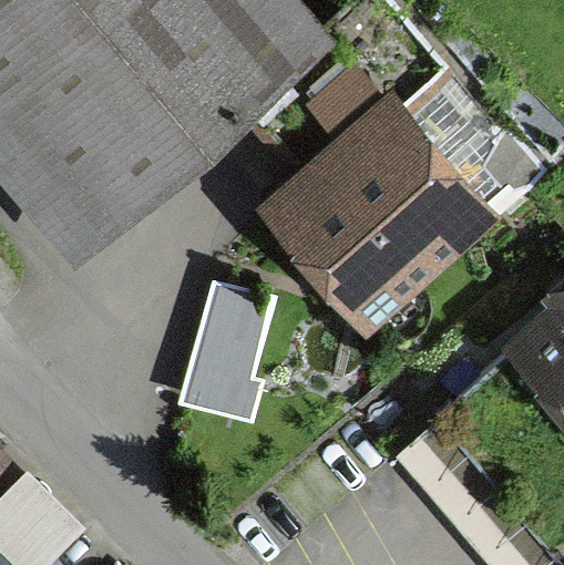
[(317,33),(286,0),(0,0),(0,154),(78,243),(317,33)]
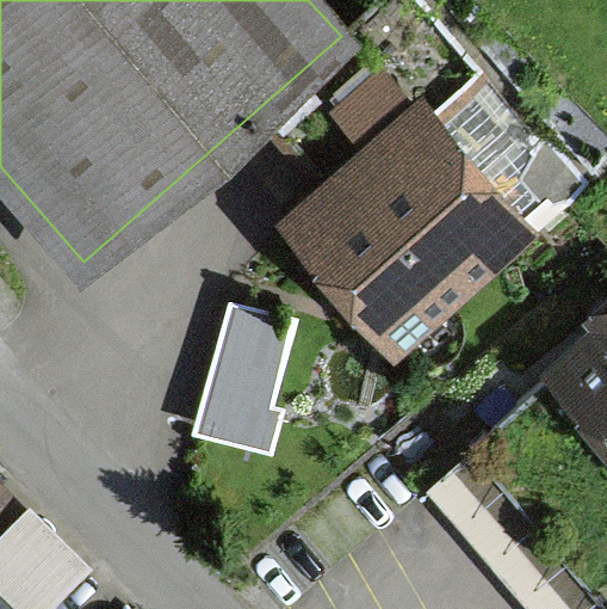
[(328,99),(353,128),(404,84),(379,54),(328,99)]
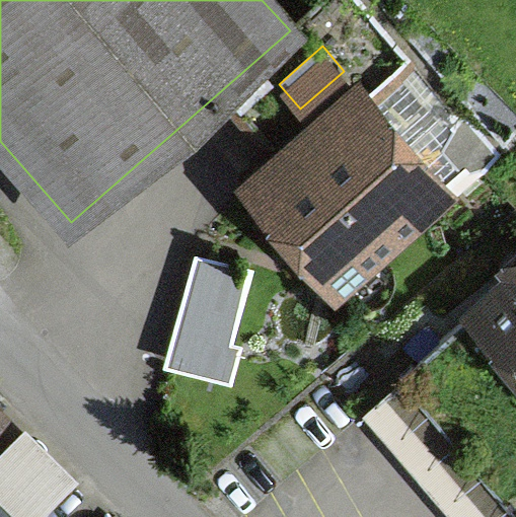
[(448,187),(350,83),(231,197),(329,299),(448,187)]
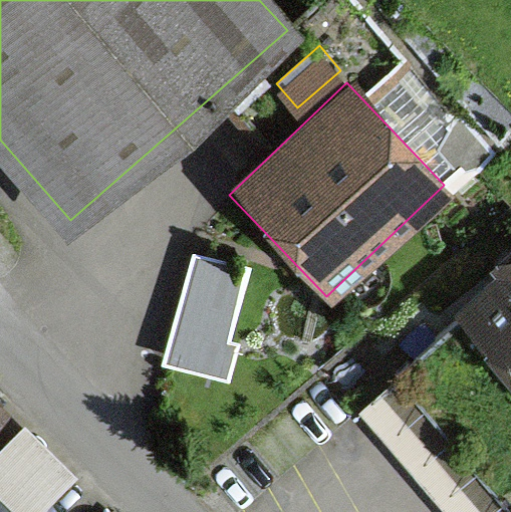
[(510,265),(459,313),(510,370),(510,265)]
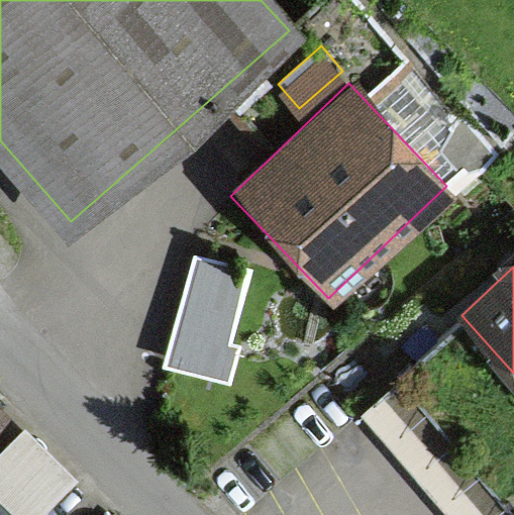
[(188,269),(167,371),(228,384),(249,282),(188,269)]
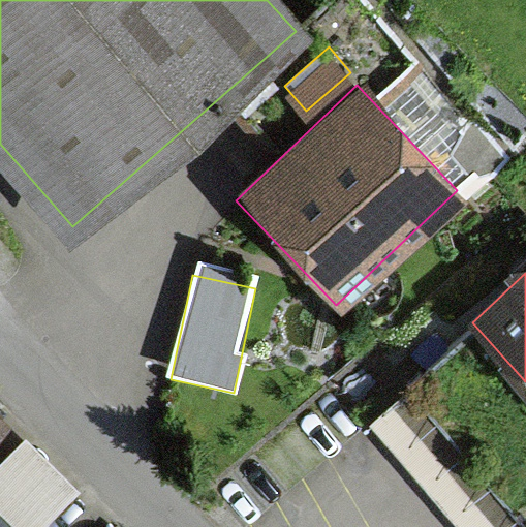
[(0,429),(9,421),(0,411),(0,429)]
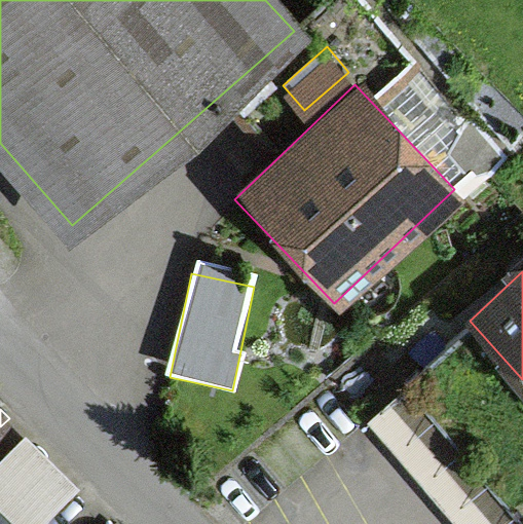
[(24,435),(0,461),(0,512),(13,523),(48,523),(82,486),(24,435)]
